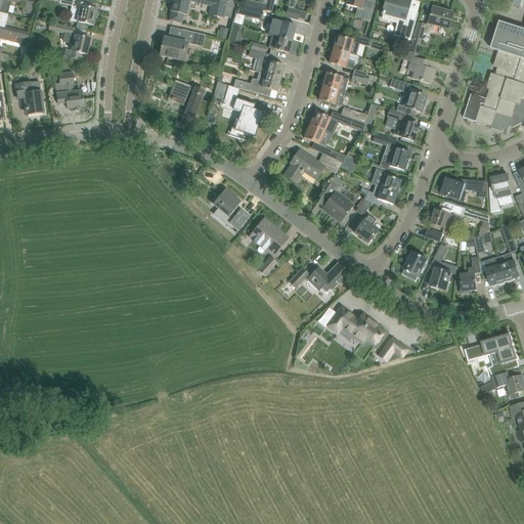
[(0,0),(0,12),(7,14),(10,2),(17,3),(23,4),(22,12),(34,15),(37,0),(35,0),(0,0)]
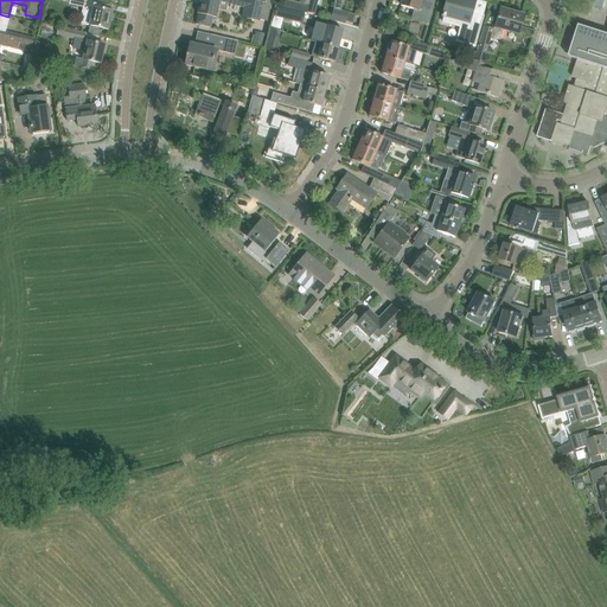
[(71,0),(71,4),(85,7),(82,25),(108,31),(113,12),(106,11),(107,4),(93,0),(71,0)]
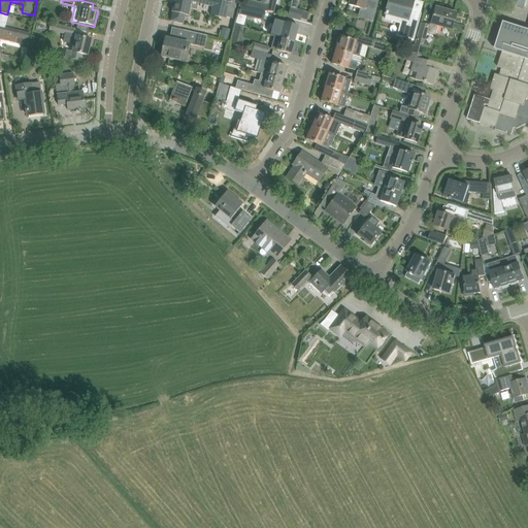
[(236,5),(215,0),(192,0),(192,2),(185,0),(173,0),(171,12),(172,12),(170,22),(184,24),(186,15),(189,15),(190,9),(197,10),(198,3),(212,7),(210,14),(226,19),(226,18),(233,19),(236,5)]
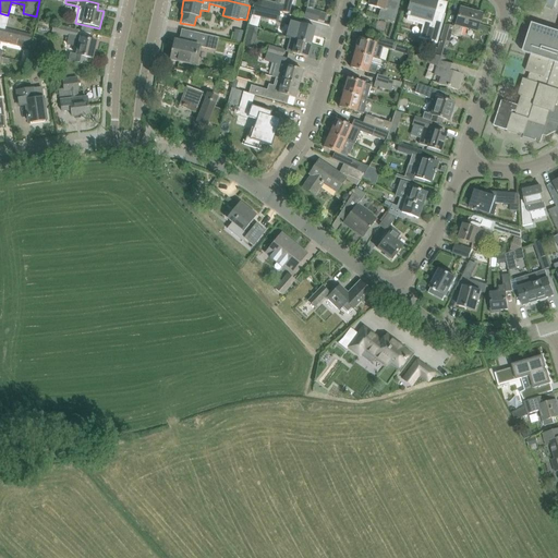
[(277,0),(277,3),(264,0),(262,0),(259,7),(279,12),(282,12),(283,4),(284,0),(277,0)]
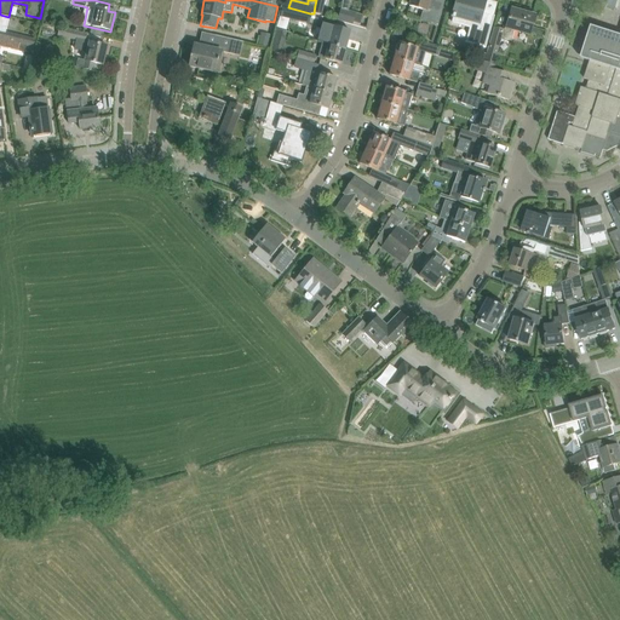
[(316,0),(315,5),(314,13),(322,15),(325,0),(316,0)]
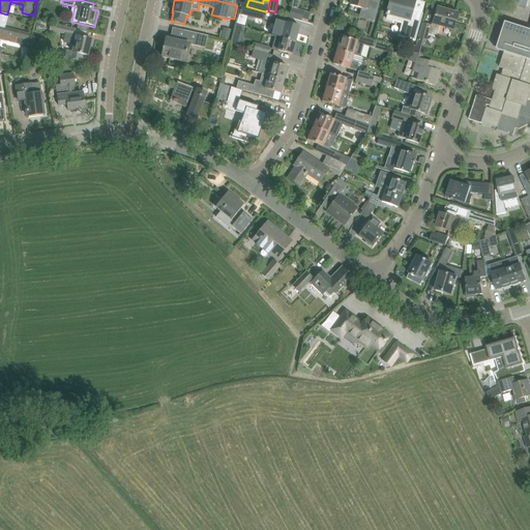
[(292,0),(292,3),(293,3),(290,18),(301,21),(304,11),(298,9),(299,0),(292,0)]
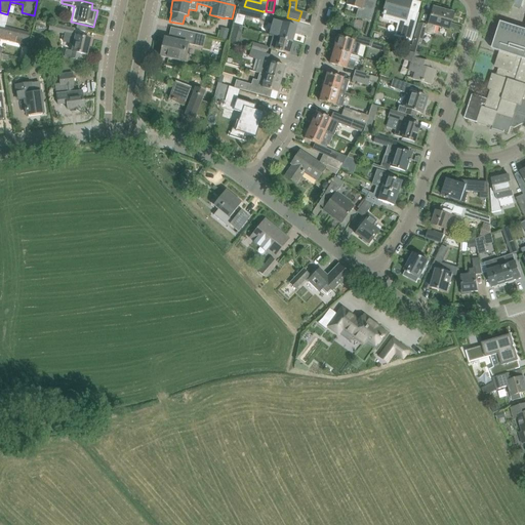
[(348,0),(347,5),(358,8),(356,16),(365,19),(369,3),(364,2),(363,0),(348,0)]
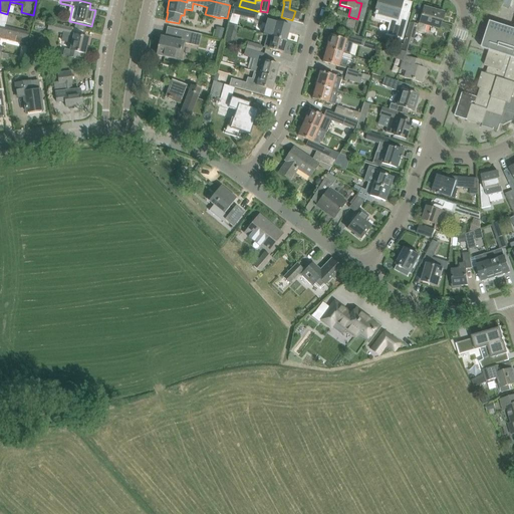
[(391,23),(388,35),(387,35),(403,40),(410,13),(400,11),(402,2),(395,0),(378,0),(374,14),(376,15),(375,19),(391,23)]
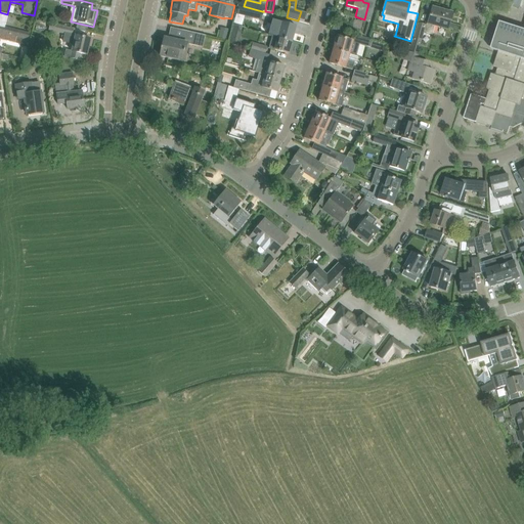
[(238,6),(236,14),(261,20),(263,12),(238,6)]
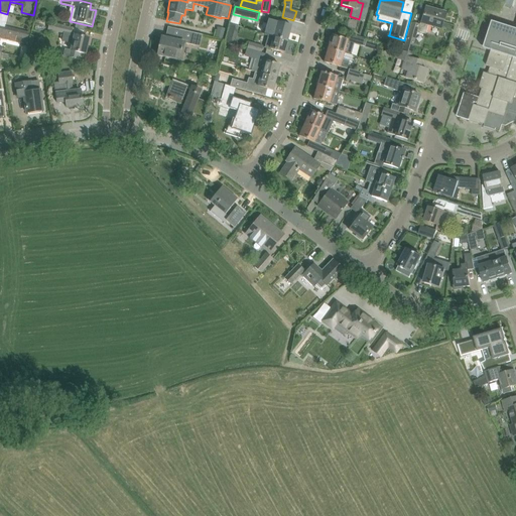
[(445,13),(425,8),(421,23),(418,25),(412,23),(407,40),(414,42),(417,31),(425,34),(427,25),(450,32),(453,26),(442,24),(445,13)]
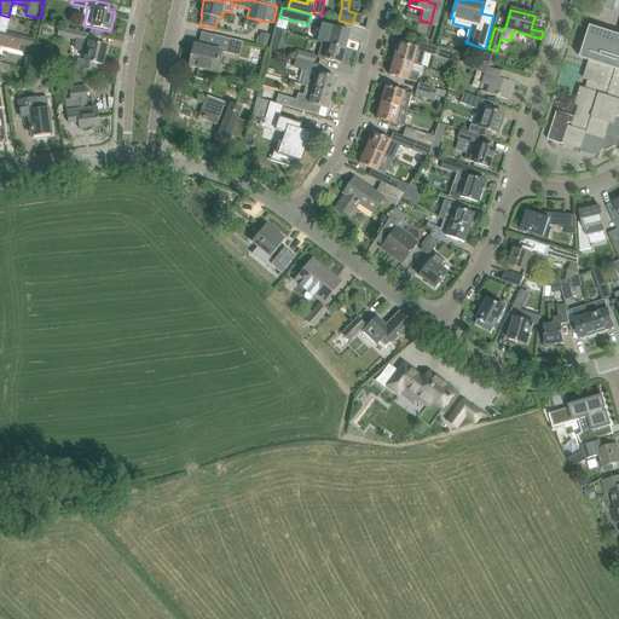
[(322,24),(317,40),(322,41),(345,48),(350,32),(322,24)]
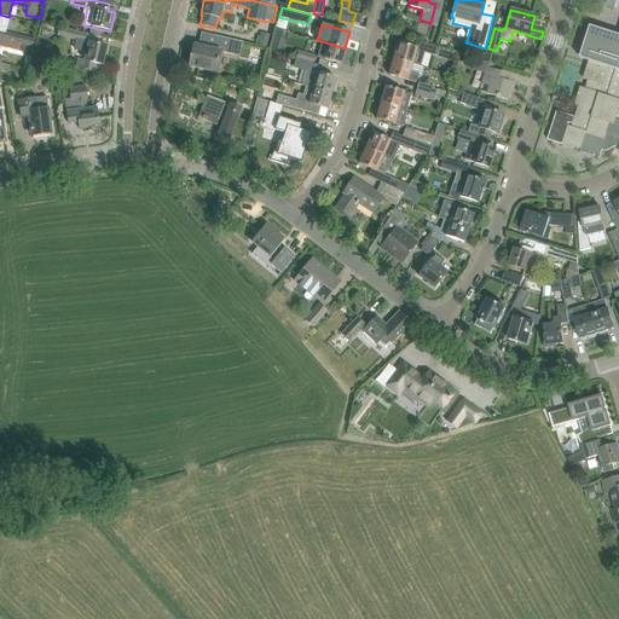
[(59,27),(57,35),(68,39),(68,38),(76,40),(85,42),(87,34),(69,30),(69,29),(59,27)]
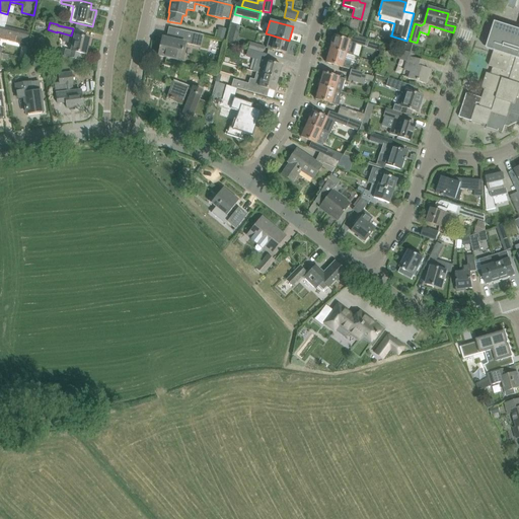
[(467,93),(459,118),(471,121),(487,126),(487,128),(503,133),(505,126),(508,127),(518,122),(518,118),(518,29),(498,22),(498,23),(496,22),(490,40),(487,49),(493,51),(494,51),(493,55),(489,66),(493,67),(491,74),(487,73),(482,88),(485,89),(482,98),(478,97),(467,93)]
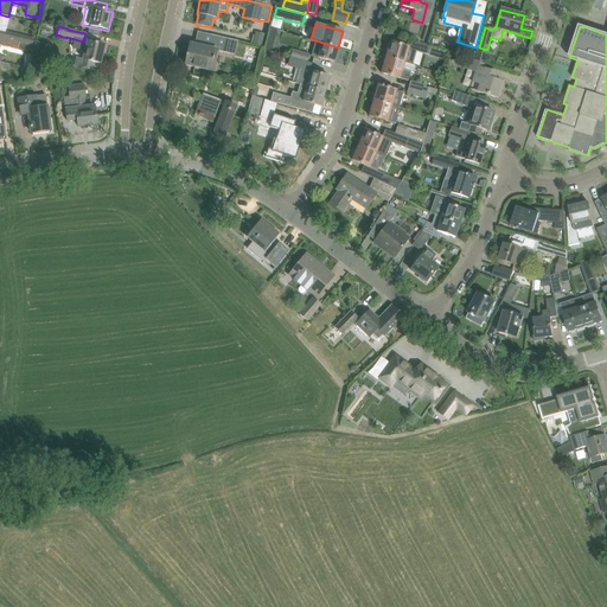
[(0,30),(0,38),(19,43),(21,36),(0,30)]
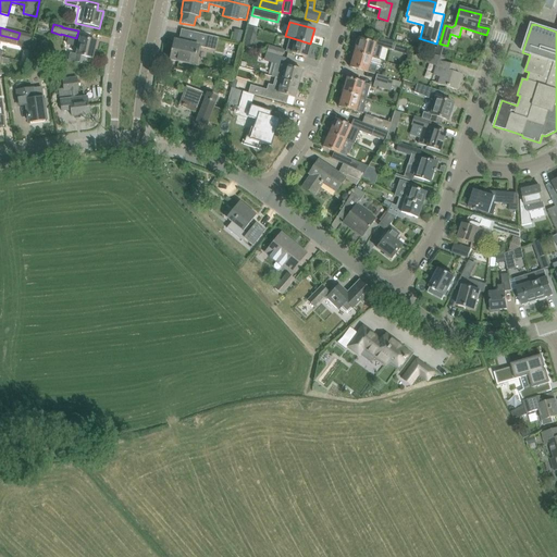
[(234,29),(232,40),(240,42),(243,32),(234,29)]
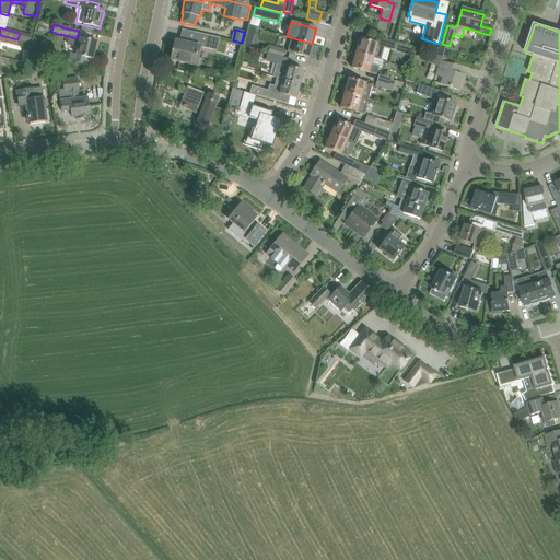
[(195,33),(194,38),(194,41),(190,41),(187,43),(186,44),(175,42),(173,51),(172,50),(172,53),(173,54),(171,60),(195,66),(199,47),(217,51),(220,38),(195,33)]
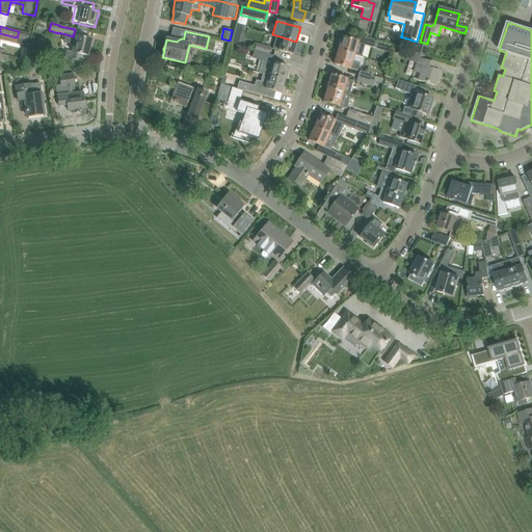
[(23,38),(17,37),(0,33),(0,40),(21,45),(23,38)]
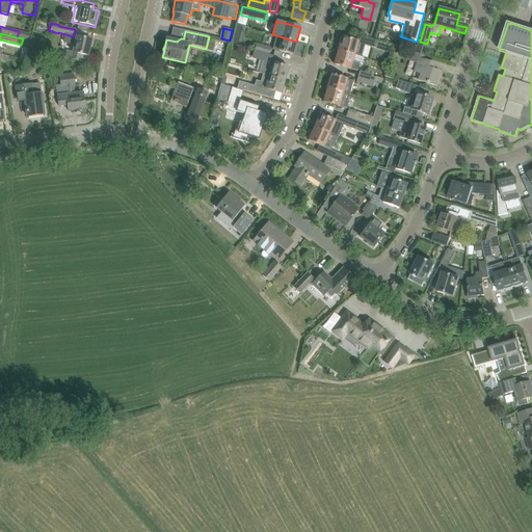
[(345,33),(344,37),(342,37),(338,51),(362,57),(365,46),(376,48),(377,42),(345,33)]
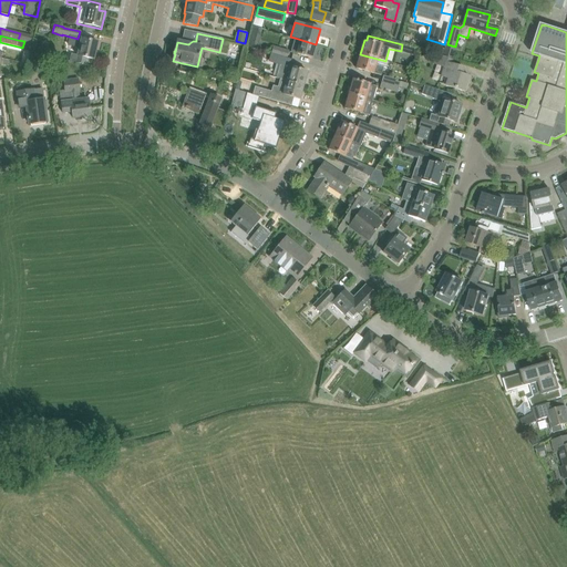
[(70,37),(68,47),(80,49),(78,55),(78,57),(76,63),(85,65),(86,59),(94,60),(98,43),(91,41),(82,39),(78,39),(70,37)]
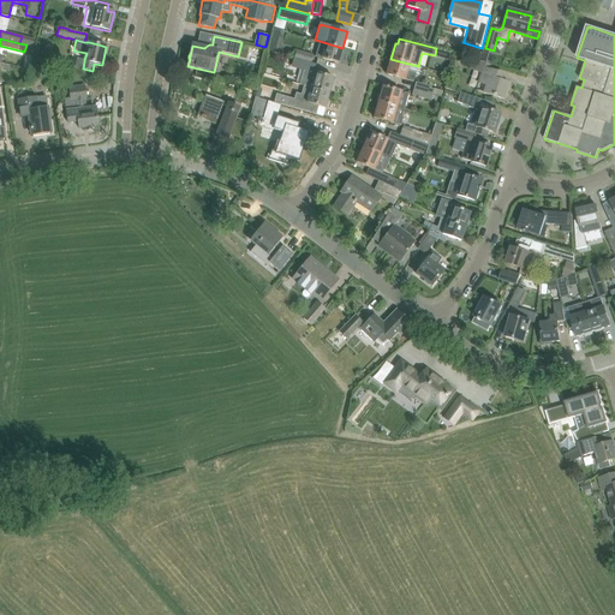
[(339,64),(342,48),(320,41),(315,57),(320,58),(339,64)]
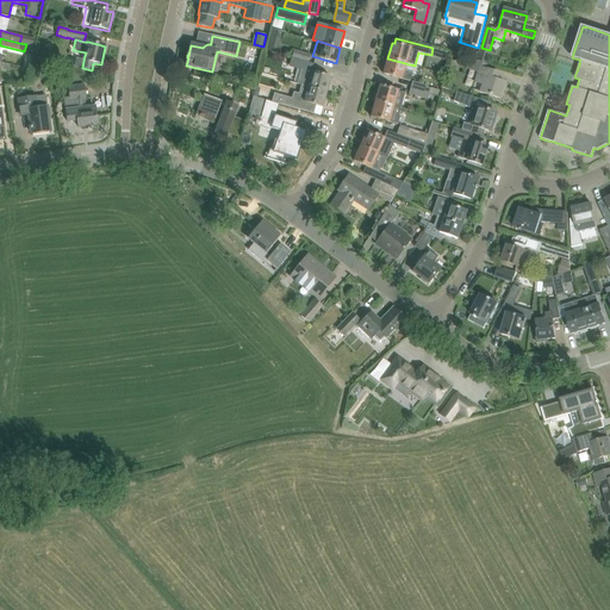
[(268,42),(266,50),(275,53),(278,44),(268,42)]
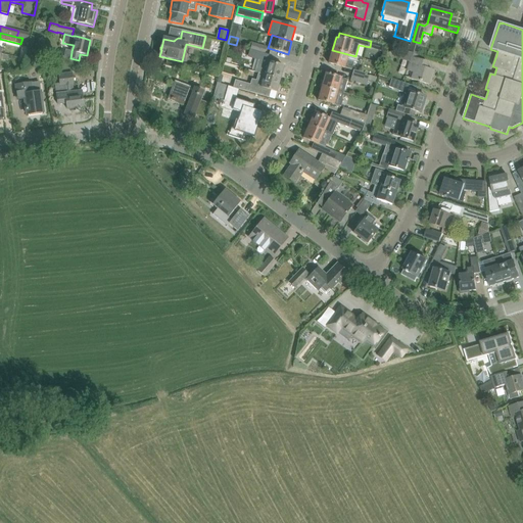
[(248,43),(247,49),(250,50),(265,53),(266,48),(252,44),(248,43)]
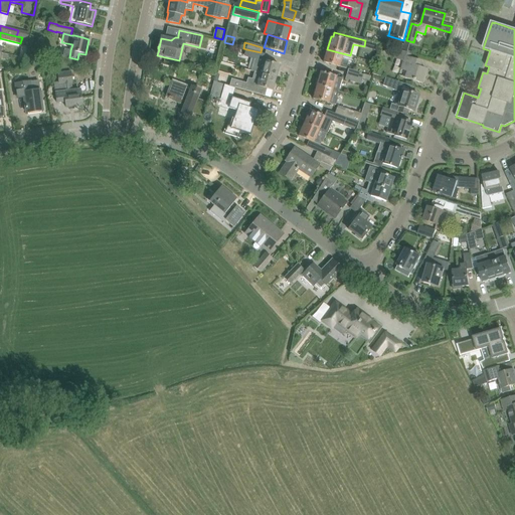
[(246,49),(244,55),(254,58),(252,63),(254,63),(252,71),(254,72),(261,73),(276,78),(280,65),(263,61),(265,54),(261,52),(246,49)]
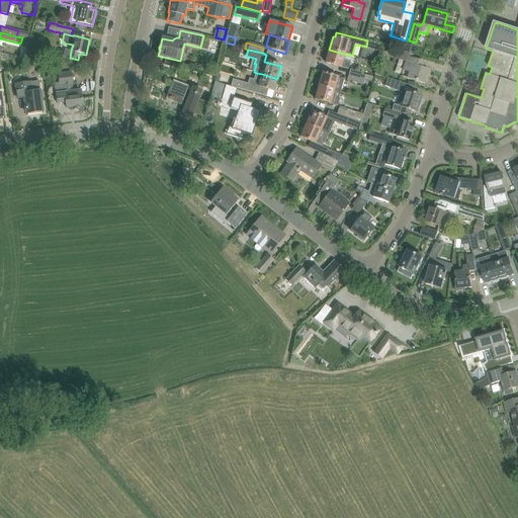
[(354,57),(352,56),(329,50),(326,63),(342,68),(342,67),(348,69),(350,62),(352,63),(354,57)]
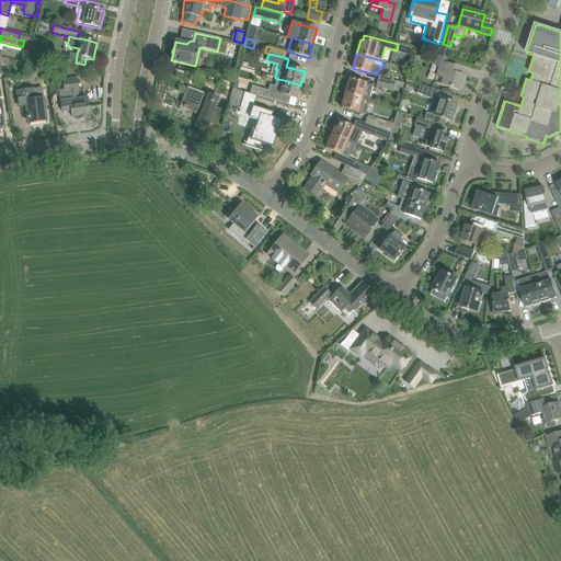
[(459,69),(459,68),(447,64),(448,59),(439,56),(432,54),(428,64),(438,67),(434,82),(460,91),(465,77),(455,73),(457,68),(459,69)]
